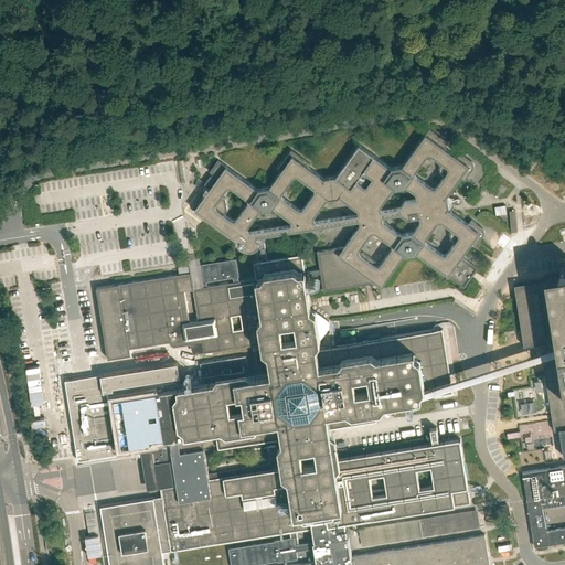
[(202,199),(194,210),(204,217),(203,220),(230,238),(232,236),(237,242),(240,240),(241,241),(237,246),(242,249),(245,251),(248,252),(252,251),(254,251),(257,248),(259,246),(260,248),(262,253),(263,260),(267,259),(265,242),(257,237),(257,236),(359,220),(360,221),(360,224),(344,246),(318,251),(320,268),(305,272),(306,276),(320,274),(323,291),(370,284),(376,283),(385,281),(405,254),(406,255),(415,254),(416,253),(465,288),(471,277),(475,273),(478,268),(464,258),(461,257),(471,244),(476,247),(480,240),(483,235),(484,234),(484,232),(483,230),(482,227),(471,220),(468,224),(451,212),(448,209),(449,206),(448,199),(446,198),(448,195),(460,178),(465,180),(466,179),(473,169),(473,167),(475,164),(473,162),(472,161),(466,157),(460,152),(459,156),(458,157),(445,148),(448,142),(440,137),(440,136),(439,138),(437,136),(438,135),(429,128),(402,166),(392,167),(391,168),(359,145),(336,177),(334,176),(324,178),(324,179),(308,167),(310,163),(291,150),(277,169),(280,171),(269,188),(268,187),(258,189),(217,160),(210,171),(213,174),(212,177),(211,176),(204,184),(210,188),(202,199)]
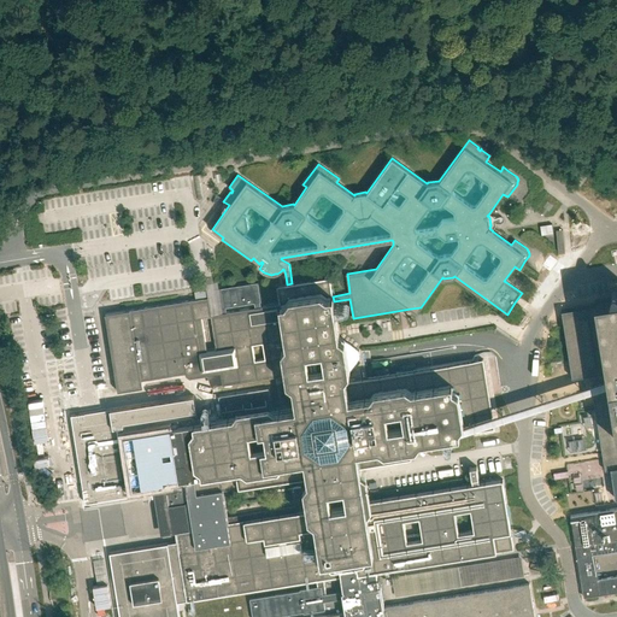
[(553,194),(557,189),(545,180),(540,186),(553,194)]
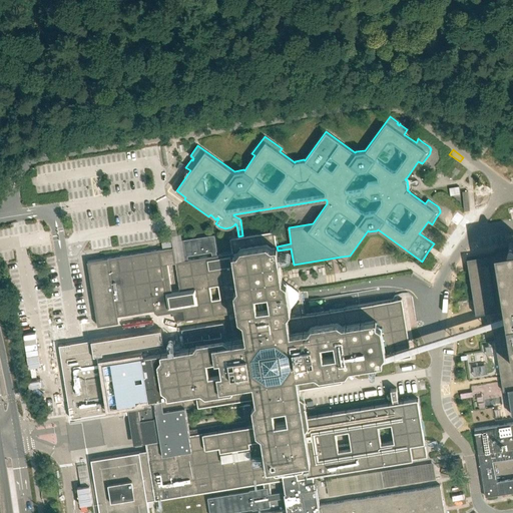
[(182,311),(183,311),(184,320),(228,313),(241,311),(245,338),(232,340),(208,344),(207,342),(205,326),(181,330),(184,346),(184,347),(184,348),(164,351),(164,350),(164,349),(163,341),(161,329),(70,344),(59,345),(70,416),(70,418),(112,412),(112,409),(125,407),(126,414),(127,414),(126,403),(130,402),(132,410),(136,410),(138,410),(140,422),(141,421),(156,419),(160,440),(145,442),(146,448),(147,451),(91,460),(99,512),(149,512),(147,501),(155,500),(183,495),(284,479),(286,492),(285,492),(284,492),(283,492),(269,494),(268,488),(249,490),(249,491),(207,498),(209,512),(227,512),(252,509),(252,510),(271,507),(270,500),(284,498),(285,498),(286,498),(288,512),(287,512),(286,510),(268,512),(264,512),(444,512),(444,507),(443,502),(440,485),(320,504),(321,507),(319,507),(316,487),(315,487),(313,475),(427,457),(425,441),(424,437),(421,418),(418,398),(399,401),(393,402),(304,417),(300,390),(306,389),(328,385),(328,384),(326,371),(347,367),(397,359),(411,357),(410,351),(409,345),(404,312),(404,309),(402,299),(394,300),(393,300),(381,302),(305,314),(304,314),(288,317),(281,273),(278,250),(277,246),(275,230),(242,235),(238,236),(234,237),(230,238),(232,252),(217,254),(216,250),(217,250),(214,234),(179,240),(181,255),(184,255),(184,260),(177,261),(176,262),(176,260),(174,246),(102,259),(87,261),(98,326),(119,323),(118,317),(136,314),(154,311),(154,312),(157,315),(176,312),(182,311)]
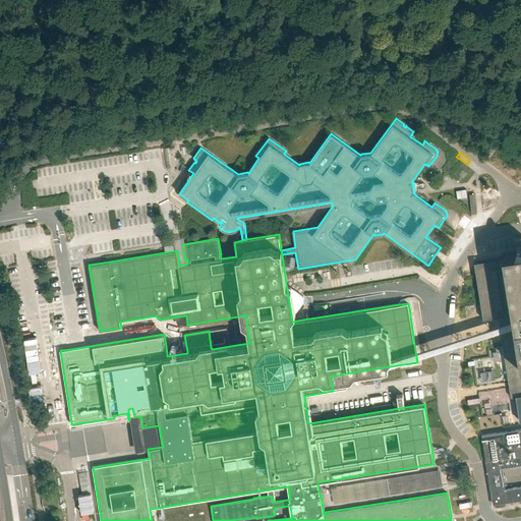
[(520,250),(503,253),(504,259),(502,259),(502,258),(474,263),(476,276),(480,304),(483,320),(511,314),(512,313),(514,326),(500,329),(511,397),(516,397),(520,421),(520,420),(520,250)]
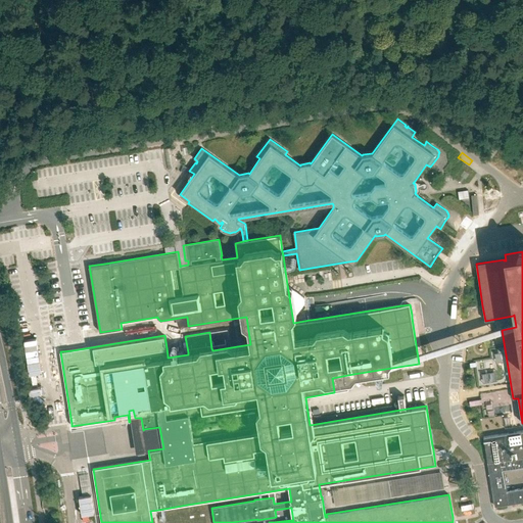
[(522,430),(515,432),(514,432),(501,434),(483,437),(494,507),(522,502),(522,487),(504,491),(501,471),(522,467),(522,430)]
